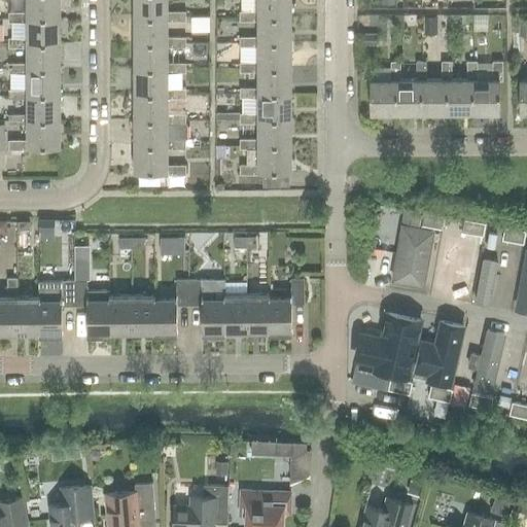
[(61,18),(60,0),(27,0),(28,11),(9,11),(9,21),(28,21),(28,18),(61,18)]
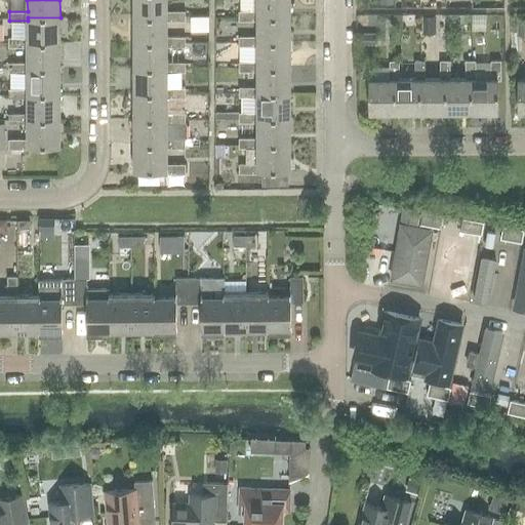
[(167,11),(167,0),(133,0),(134,17),(167,17),(167,21),(186,21),(186,11),(167,11)]
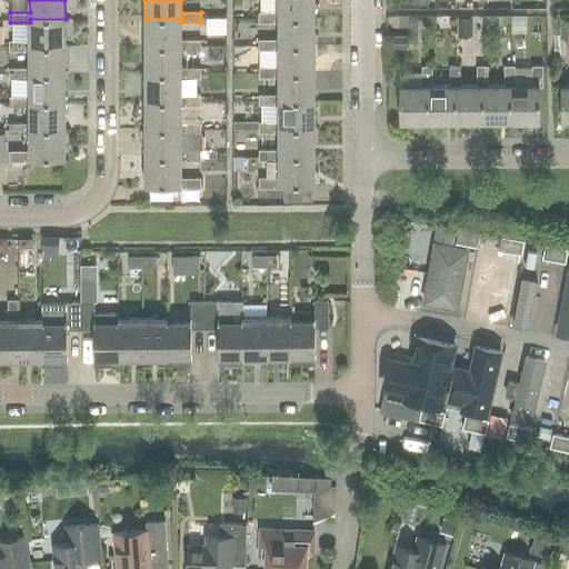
[(315,18),(315,0),(279,0),(279,11),(259,11),(259,22),(279,22),(279,18),(315,18)]
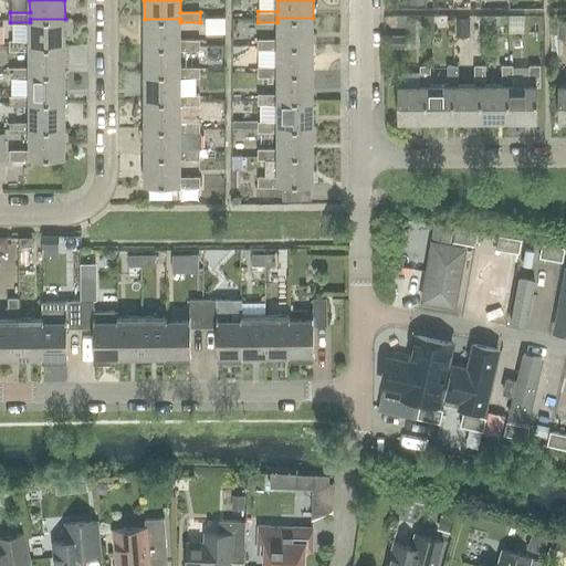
[(313,45),(313,18),(278,18),(278,22),(278,39),(258,39),(258,50),(278,50),(278,45),(313,45)]
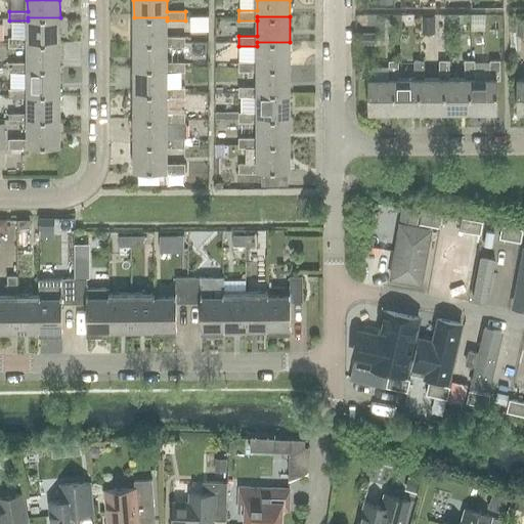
[(435,16),(423,16),(423,34),(435,33),(435,16)]
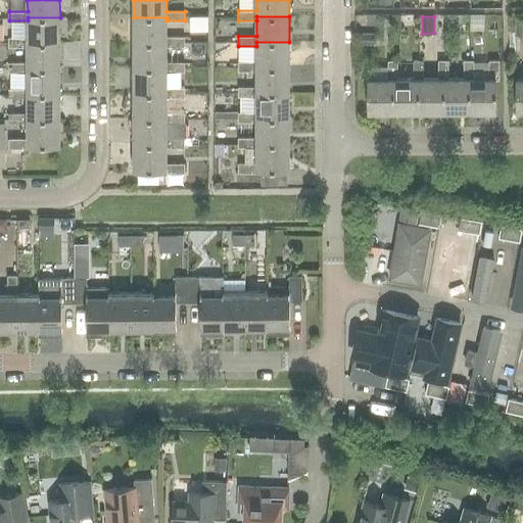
[(60,42),(60,17),(28,17),(28,20),(28,37),(9,37),(9,46),(28,46),(28,43),(60,42)]
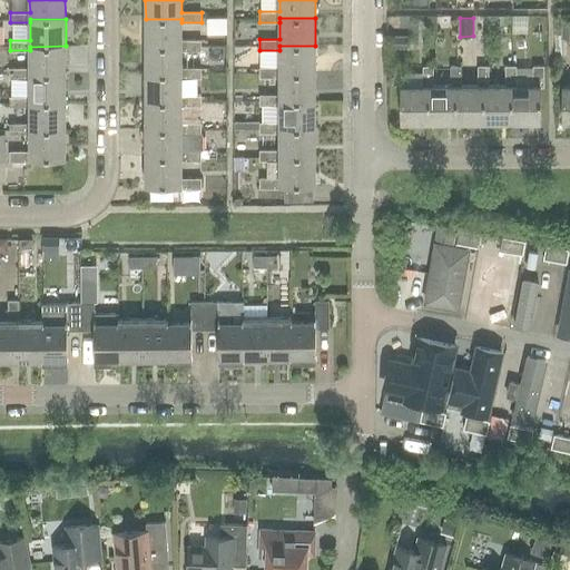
[(182,40),(182,22),(182,19),(146,19),(146,46),(182,46),(182,50),(202,50),(202,40),(182,40)]
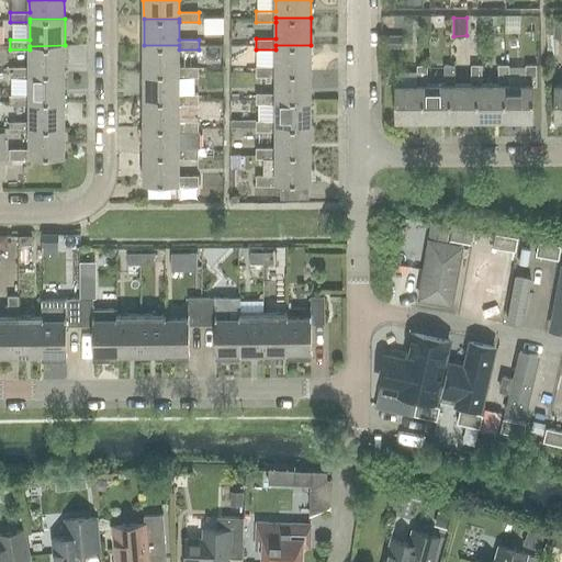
[(204,33),(224,33),(224,21),(224,19),(204,19),(204,33)]
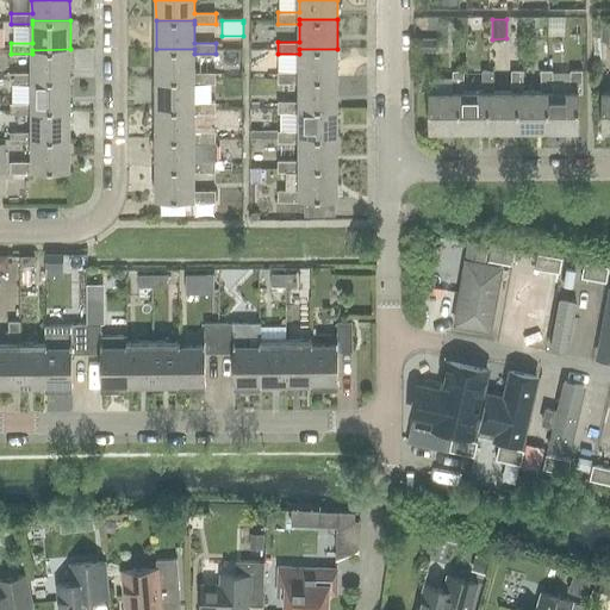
[(422,38),(422,51),(436,51),(436,37),(422,38)]
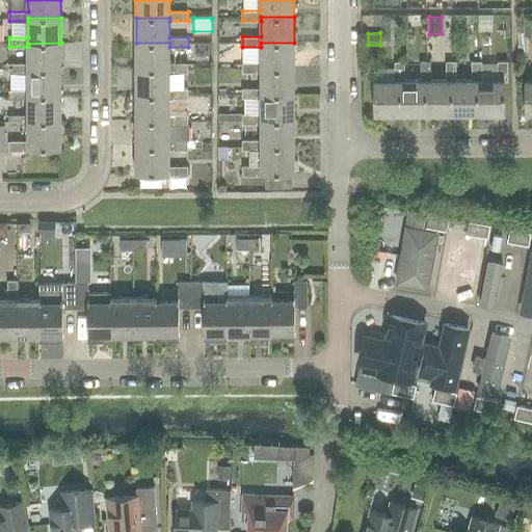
[(61,69),(61,43),(28,44),(28,47),(28,63),(9,63),(9,73),(28,73),(28,69),(61,69)]
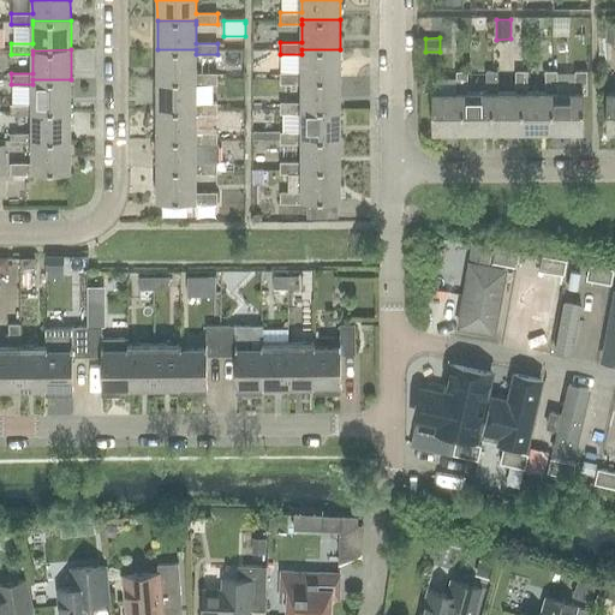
[(196,72),(196,54),(196,49),(157,49),(157,79),(196,79),(196,84),(218,84),(218,72),(196,72)]
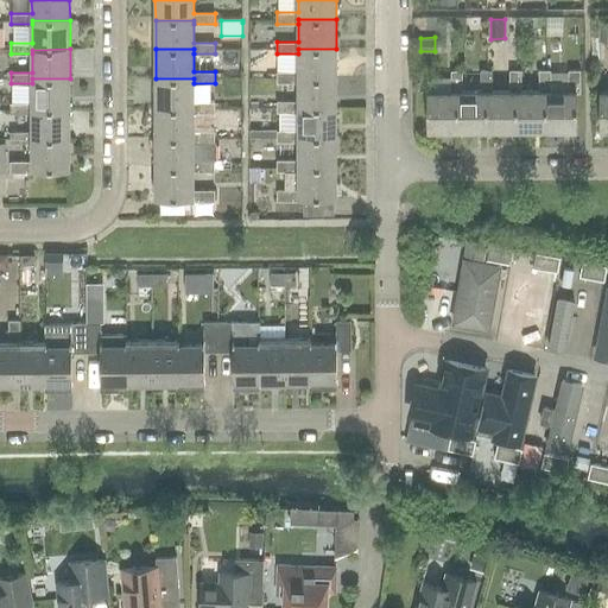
[(336,78),(336,49),(298,49),(298,54),(298,71),(277,71),(278,82),(298,82),(298,78),(336,78)]
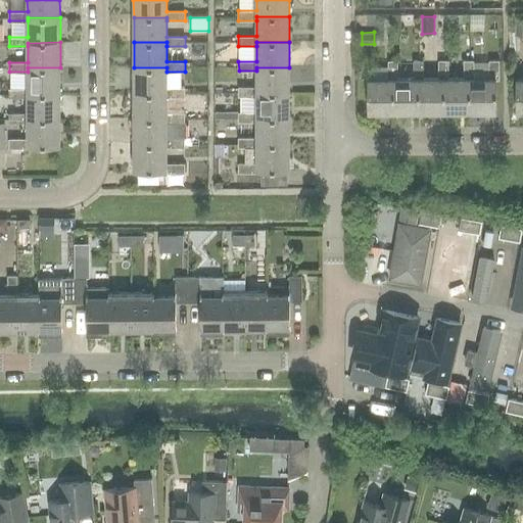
[(394,79),(398,79),(398,60),(391,60),(388,60),(388,79),(368,79),(369,111),(394,111),(394,79)]
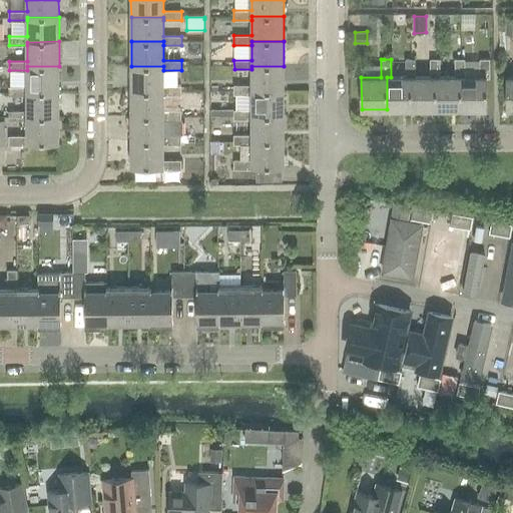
[(412,77),(415,77),(415,59),(406,59),(406,77),(391,77),(387,77),(387,109),(412,109),(412,77)]
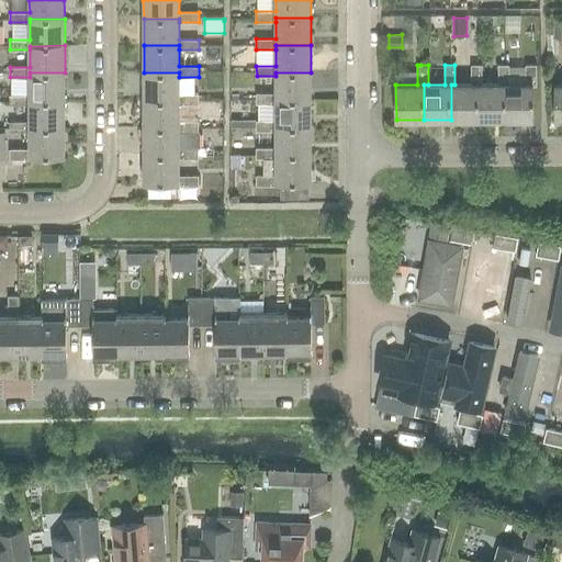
[(478,85),(482,85),(482,65),(472,65),(472,85),(454,85),(451,85),(451,120),(479,120),(478,85)]
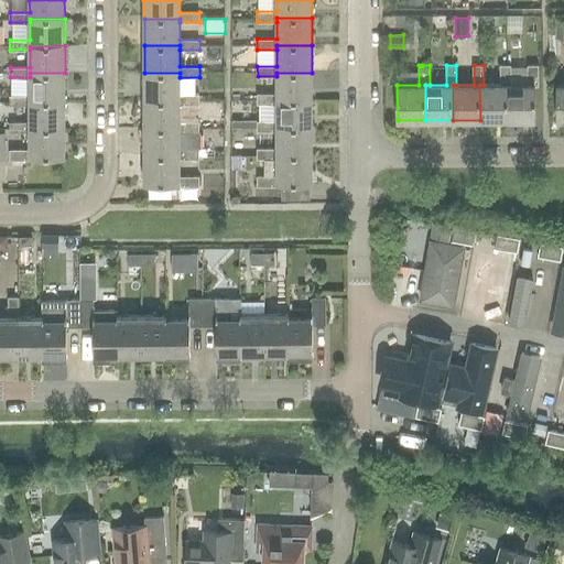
[(507,85),(511,84),(511,65),(501,65),(501,85),(484,85),(479,85),(480,120),(507,120),(507,85)]
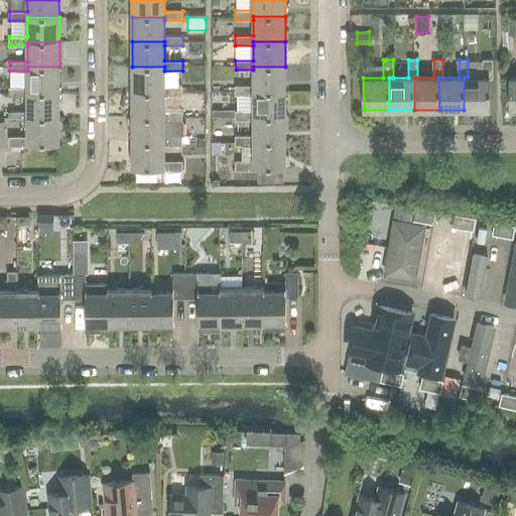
[(490,78),(493,78),(493,59),(483,59),(484,77),(468,77),(464,78),(464,110),(490,110),(490,78)]
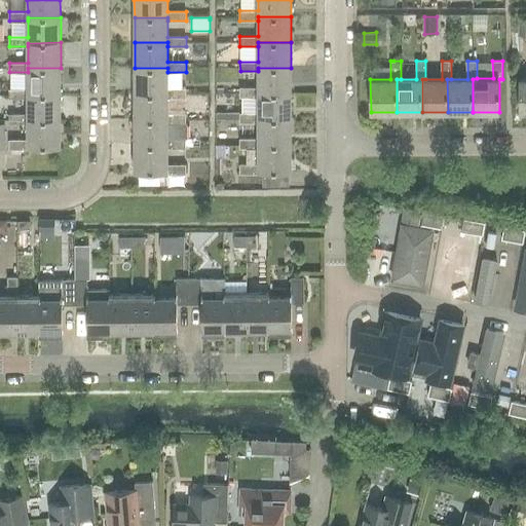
[(61,94),(61,68),(28,68),(28,72),(28,88),(9,88),(9,98),(28,98),(28,94),(61,94)]
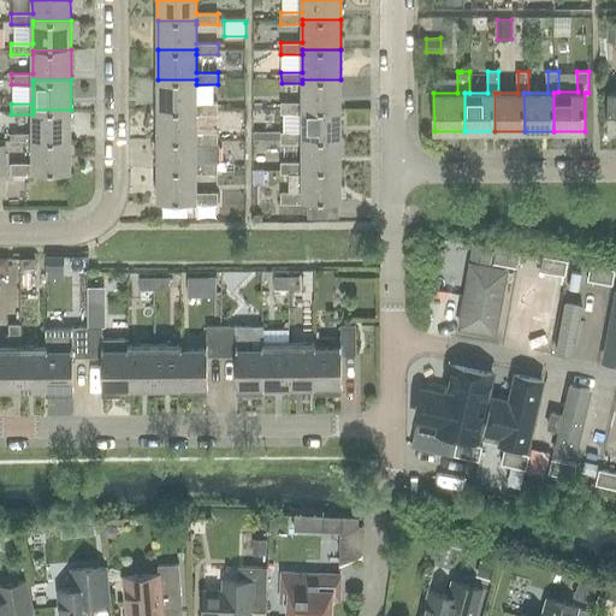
[(196,102),(196,84),(196,80),(158,80),(158,110),(196,110),(196,114),(218,114),(218,102),(196,102)]
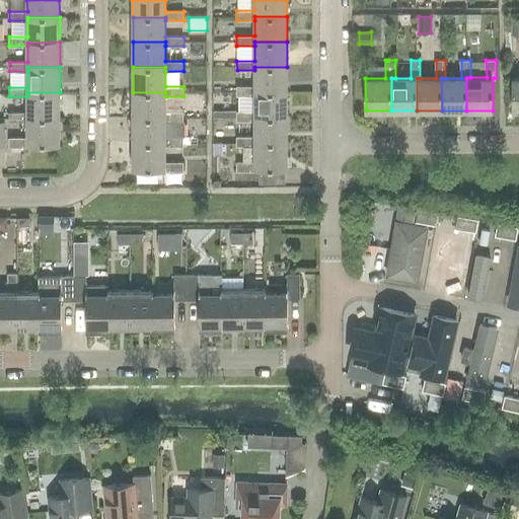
[(287,91),(287,67),(254,67),(254,70),(254,86),(237,86),(237,95),(254,95),(254,91),(287,91)]
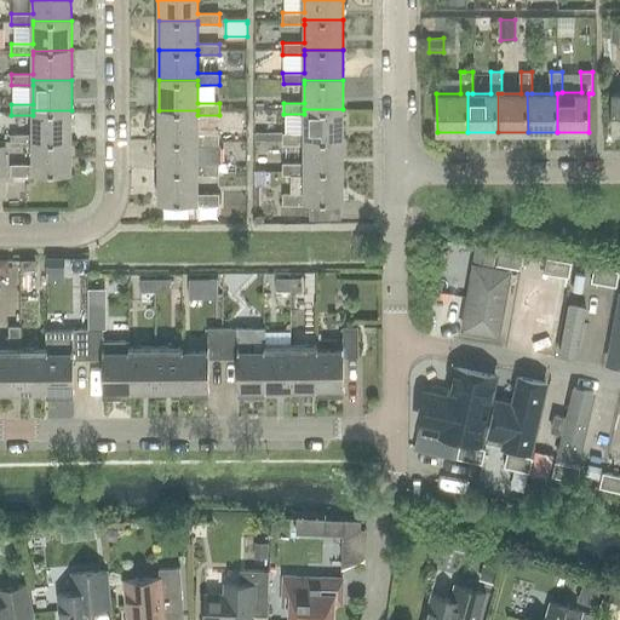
[(343,139),(343,109),(304,109),(304,114),(304,133),(283,133),(283,139),(283,144),(304,144),(304,139),(343,139)]
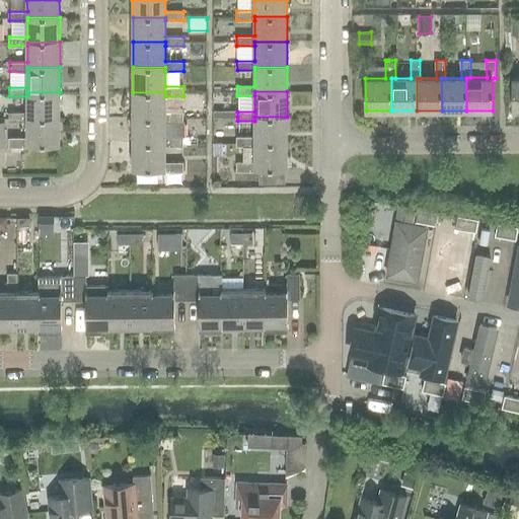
[(60,118),(60,92),(27,92),(27,96),(27,112),(9,112),(9,122),(27,122),(27,118),(60,118)]
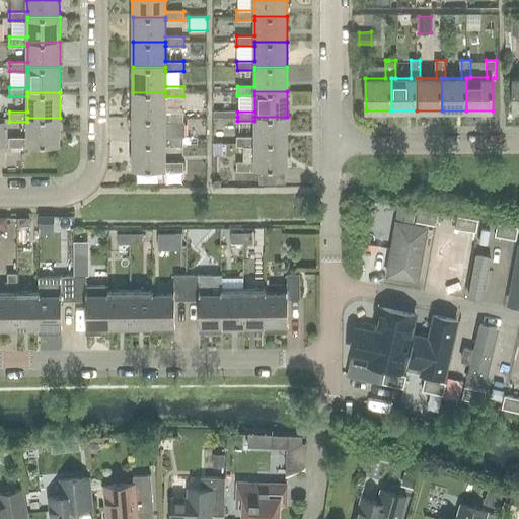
[(165,112),(165,96),(165,92),(133,92),(133,118),(165,118),(165,121),(183,121),(183,112),(165,112)]
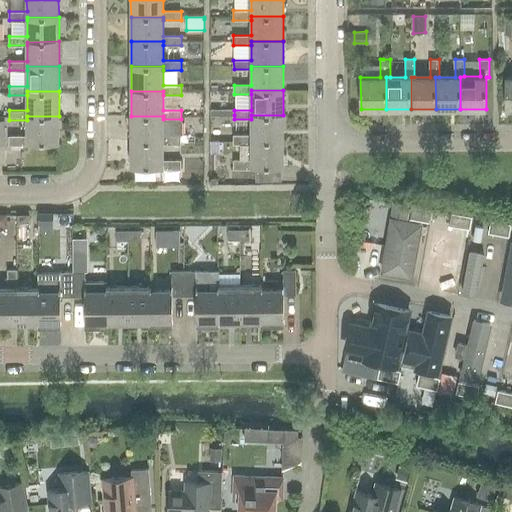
[(189,108),(189,116),(199,116),(199,108),(189,108)]
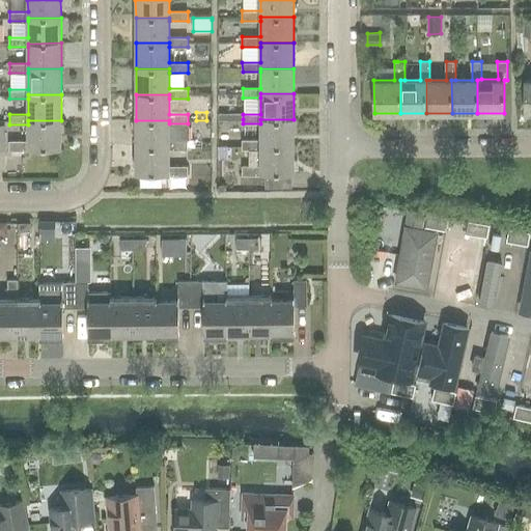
[(294,145),(294,119),(260,119),(260,123),(260,139),(243,139),(243,149),(260,149),(260,145),(294,145)]
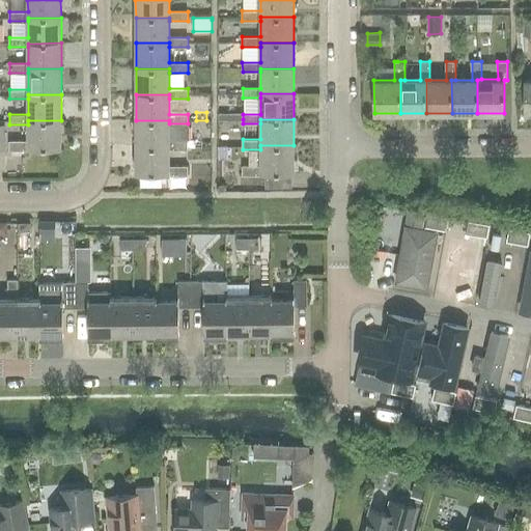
[(61,147),(61,120),(28,120),(28,124),(28,140),(9,140),(9,150),(29,150),(29,147),(61,147)]
